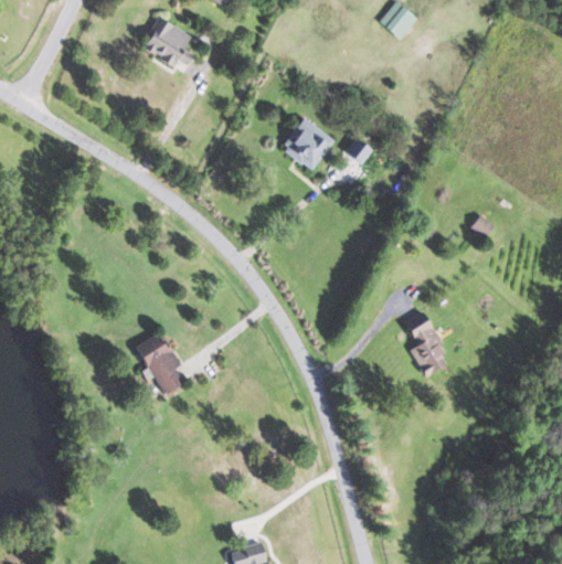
[(381,22),(402,40),(420,19),(399,1),(381,22)]
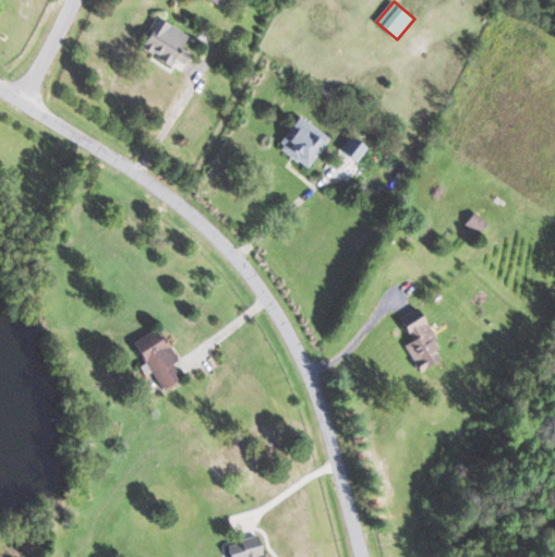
[(190,35),(158,17),(141,47),(184,72),(194,55),(182,48),(190,35)]
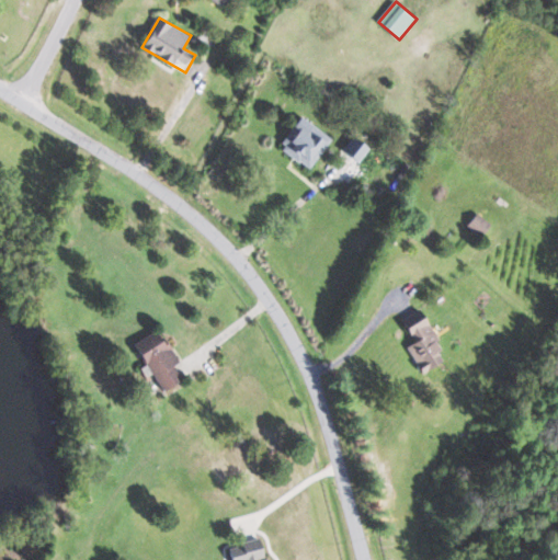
[(309,170),(333,139),(304,116),(280,147),(309,170)]
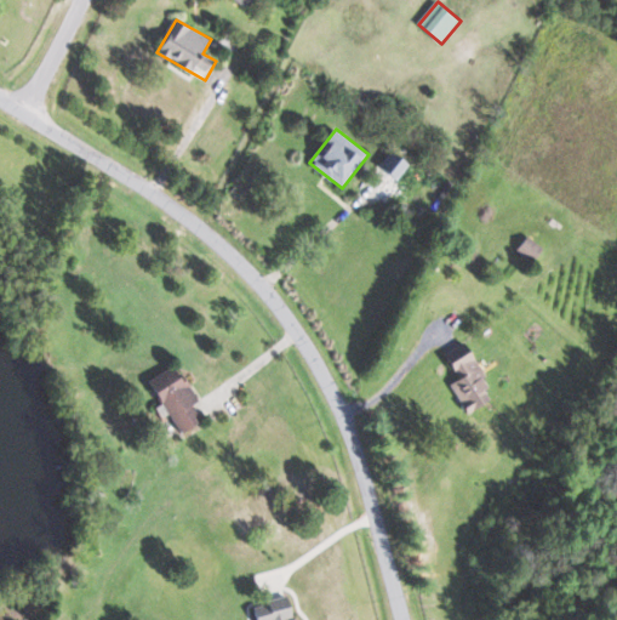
[(411,165),(392,151),(380,166),(398,181),(411,165)]
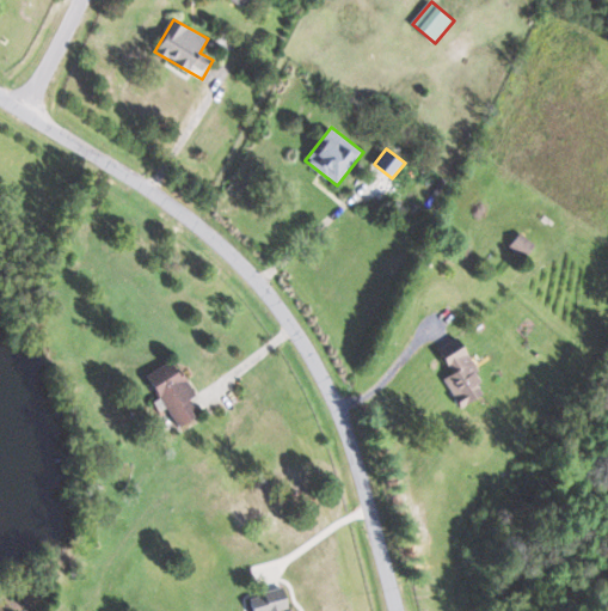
[(536,246),(522,232),(509,245),(523,260),(536,246)]
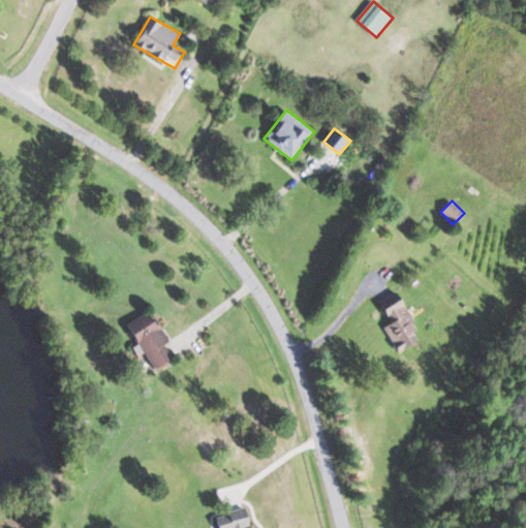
[(379,301),(391,323),(384,327),(398,352),(423,339),(397,291),(379,301)]
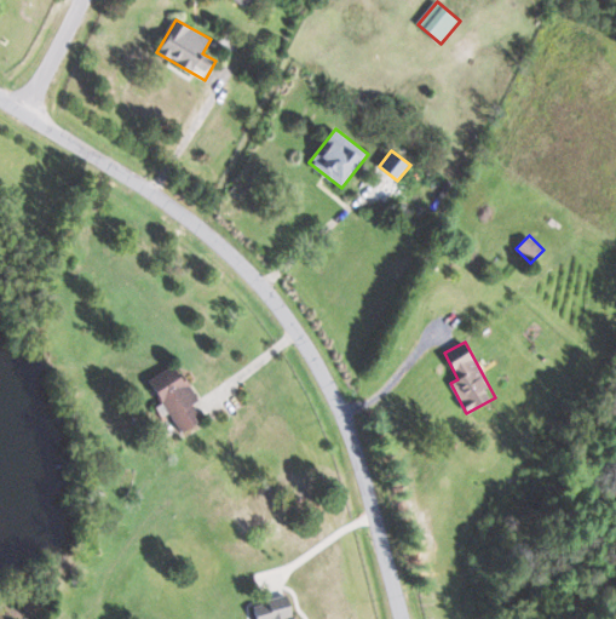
[(147,382),(161,403),(155,407),(162,418),(170,413),(182,433),(202,418),(193,403),(199,401),(174,364),(147,382)]
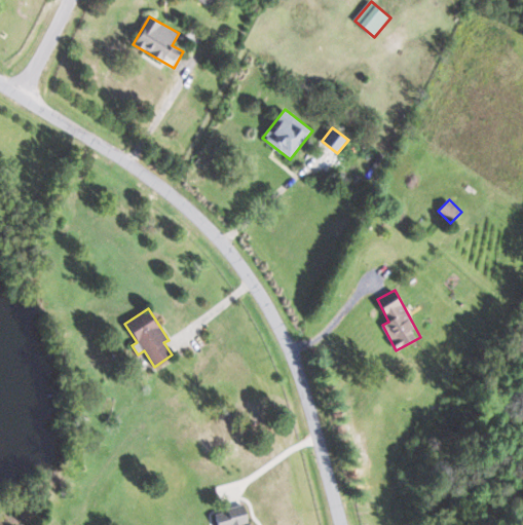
[(248,524),(244,507),(214,513),(217,524),(248,524)]
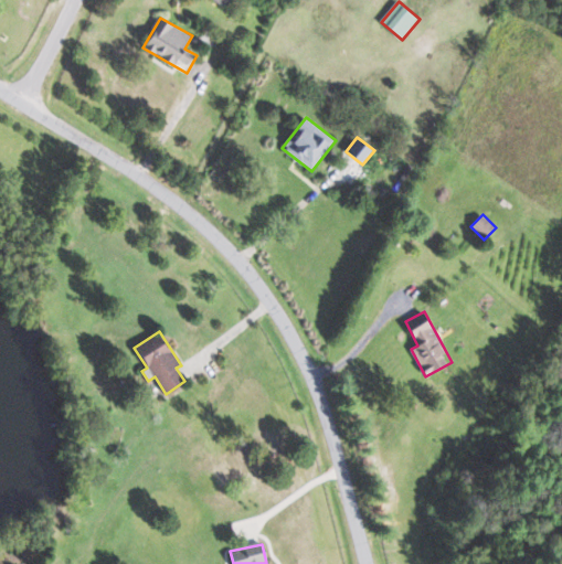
All buildings are outlined.
